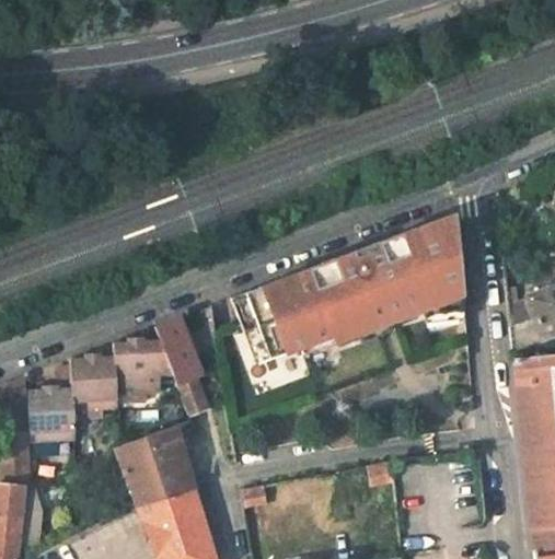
[(368,245),(238,294),(263,360),(307,344),(310,351),(439,302),(442,309),(466,305),(464,277),(460,237),(442,217),(396,235),(399,241),(370,252),(368,245)]
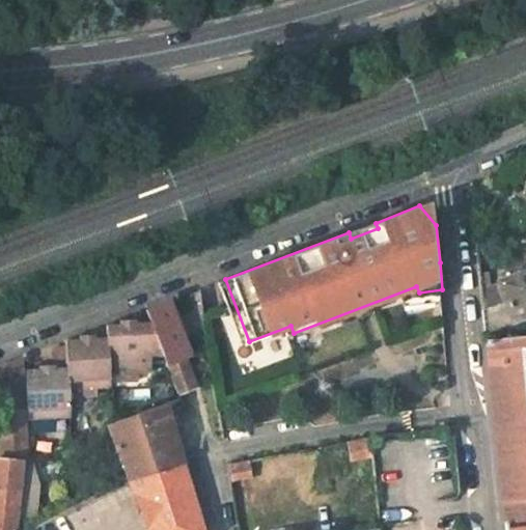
[(525,272),(504,280),(511,300),(488,309),(491,333),(525,318),(525,272)]
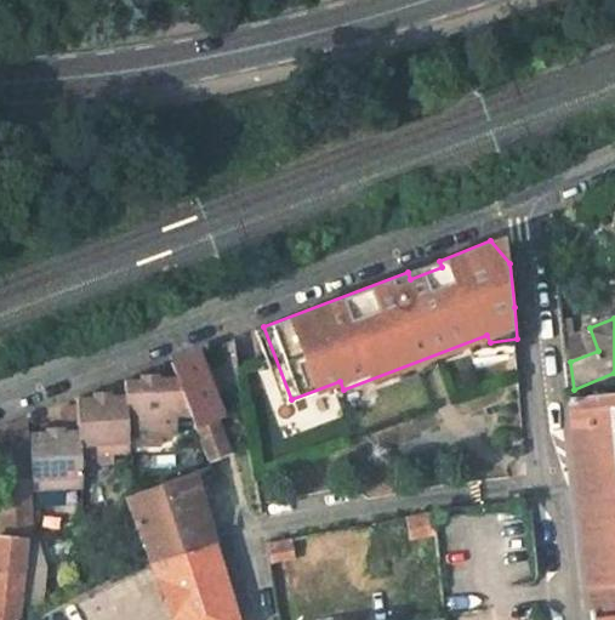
[(192,411),(220,400),(203,350),(175,360),(180,373),(192,411)]
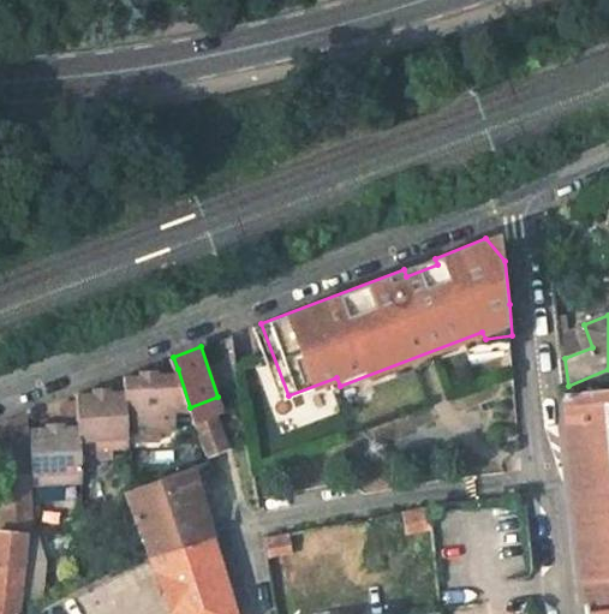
[(129,431),(173,429),(173,407),(190,407),(178,369),(142,373),(141,368),(129,373),(129,389),(129,431)]
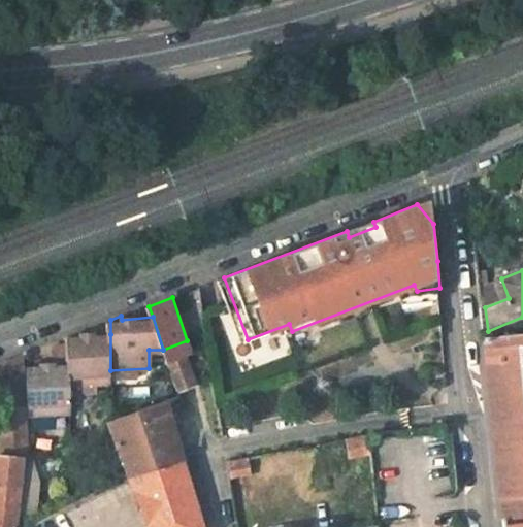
[(522,317),(488,331),(488,338),(522,326),(522,317)]
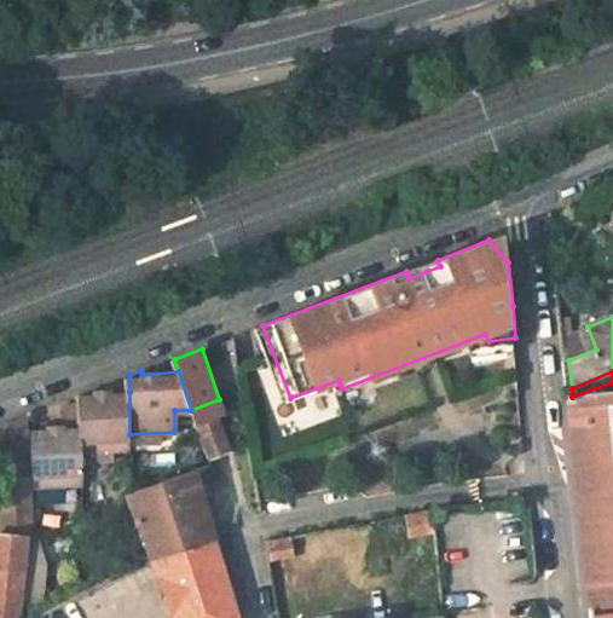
[(612,382),(572,397),(595,617),(612,617),(612,382)]
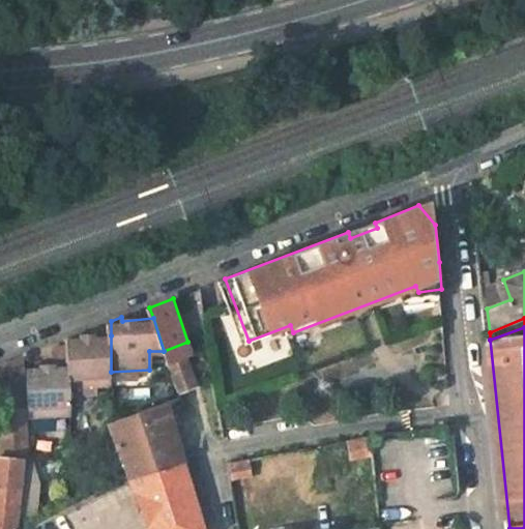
[(70,387),(111,385),(111,372),(111,335),(69,340),(69,344),(70,387)]
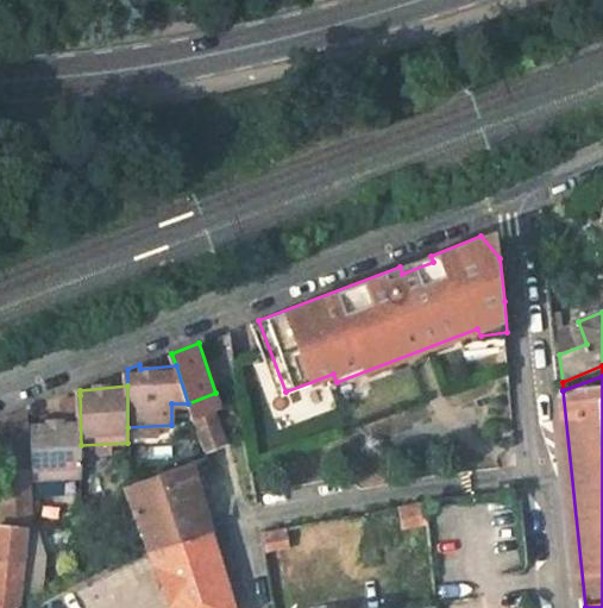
[(81,445),(80,395),(64,396),(64,421),(32,424),(33,478),(81,476),(81,445)]
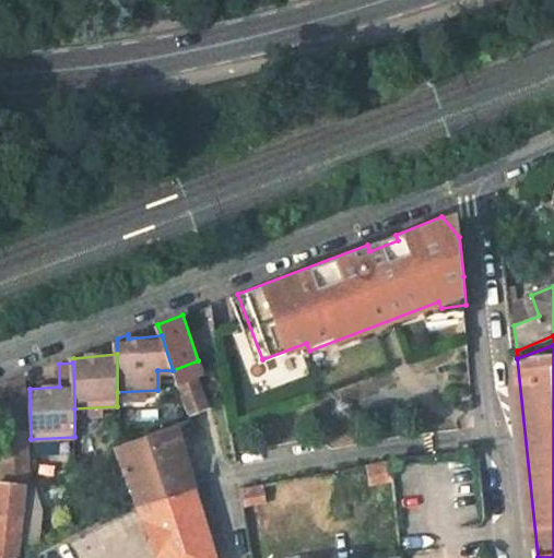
[(187,412),(208,404),(196,369),(175,376),(187,412)]
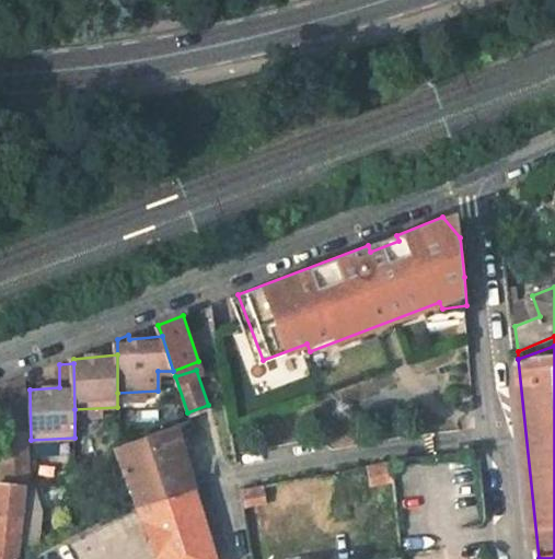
[(0,408),(3,408),(4,480),(27,479),(31,479),(31,440),(30,389),(30,373),(0,385),(0,408)]
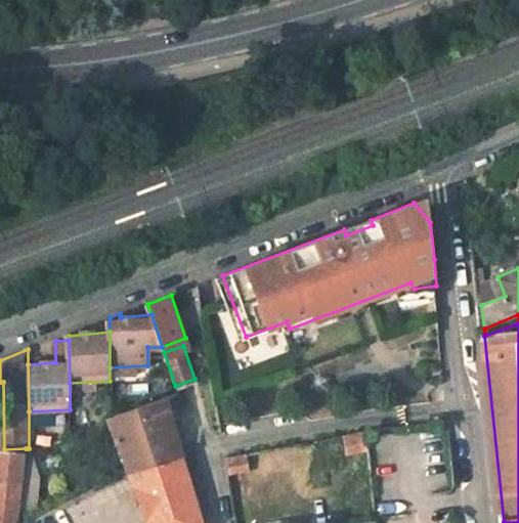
[(149,522),(202,522),(165,398),(112,418),(149,522)]
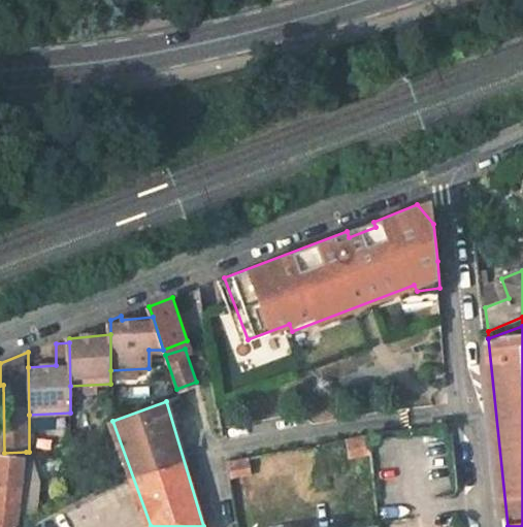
[(0,452),(0,526),(19,526),(26,452),(4,453),(0,452)]
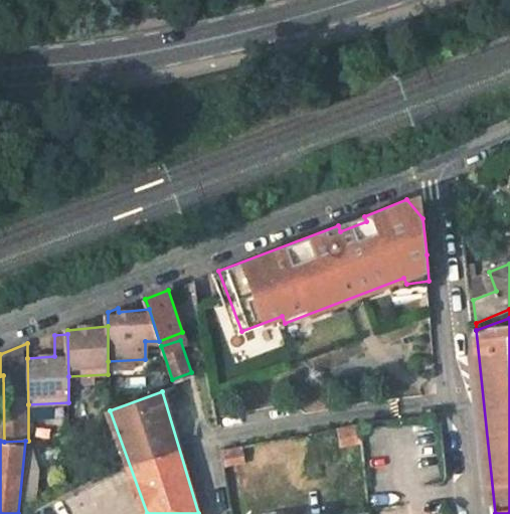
[(225,467),(251,462),(248,446),(223,450),(225,467)]
